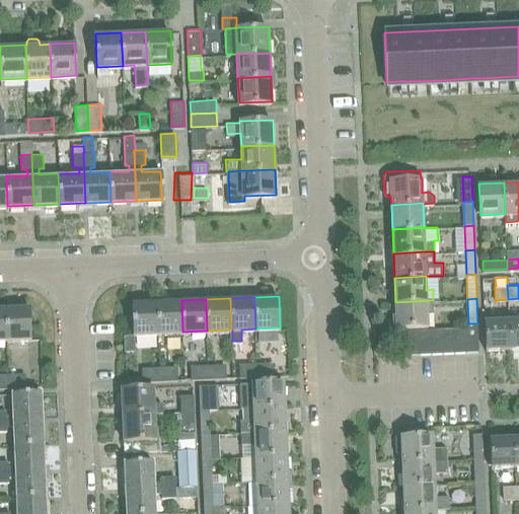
[(181,300),(157,301),(158,333),(182,332),(181,300)]
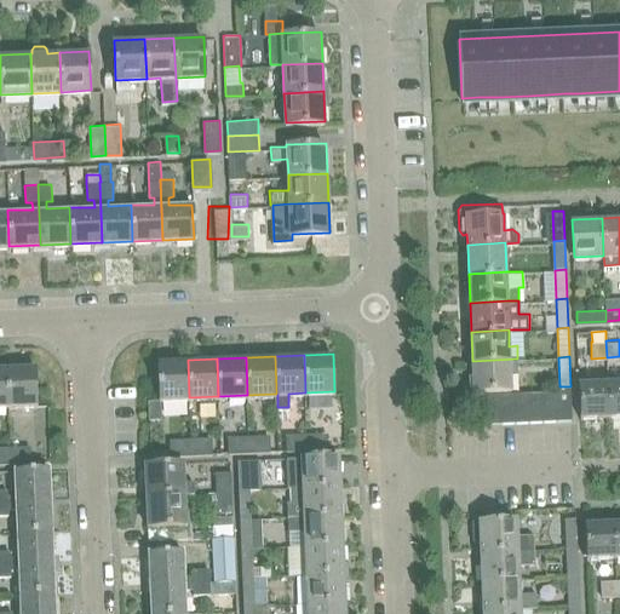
[(511,389),(510,372),(517,372),(517,359),(472,361),(474,390),(511,389)]
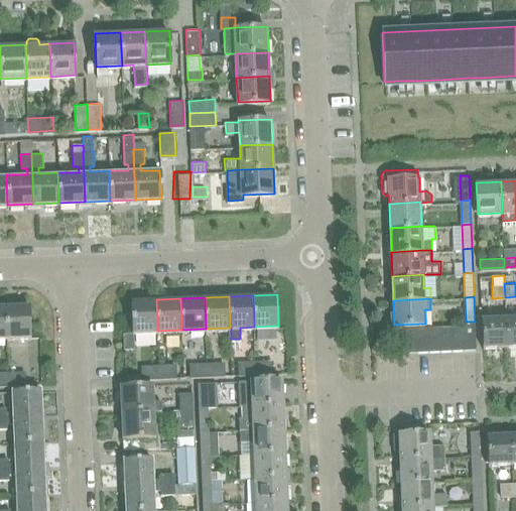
[(157,331),(156,299),(131,300),(133,332),(157,331)]
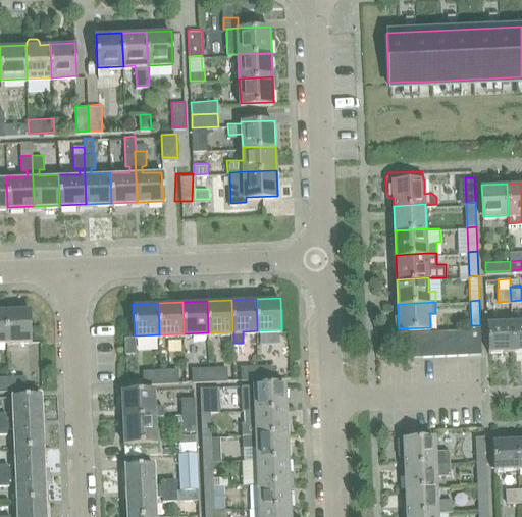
[(30,308),(5,309),(6,342),(32,341),(30,308)]
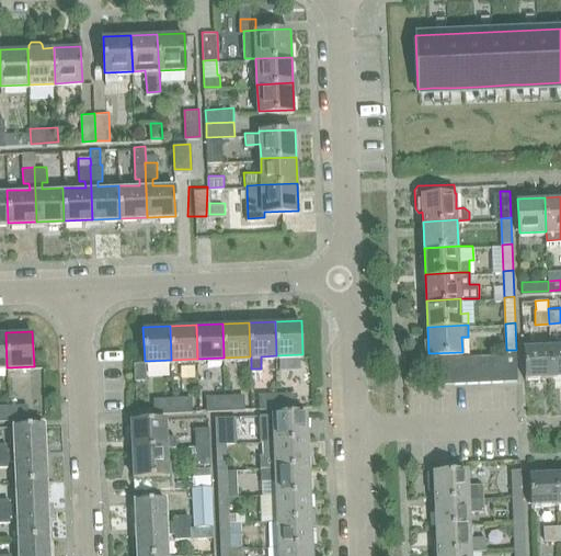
[(560,343),(550,344),(551,375),(560,374),(560,343)]
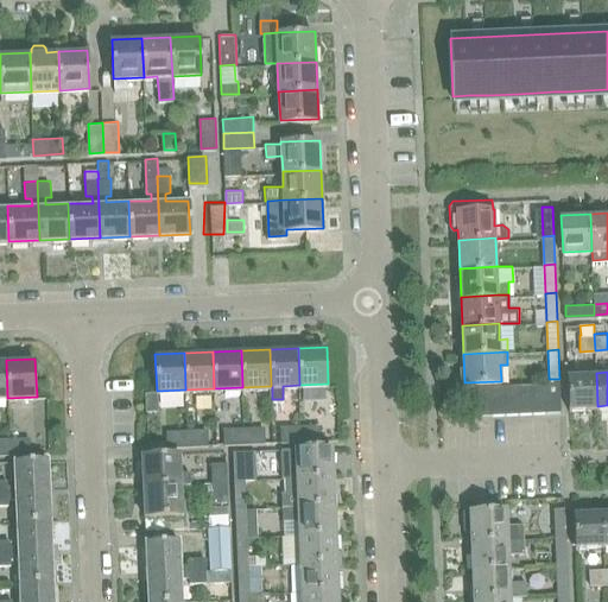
[(597,406),(596,373),(568,374),(569,407),(597,406)]
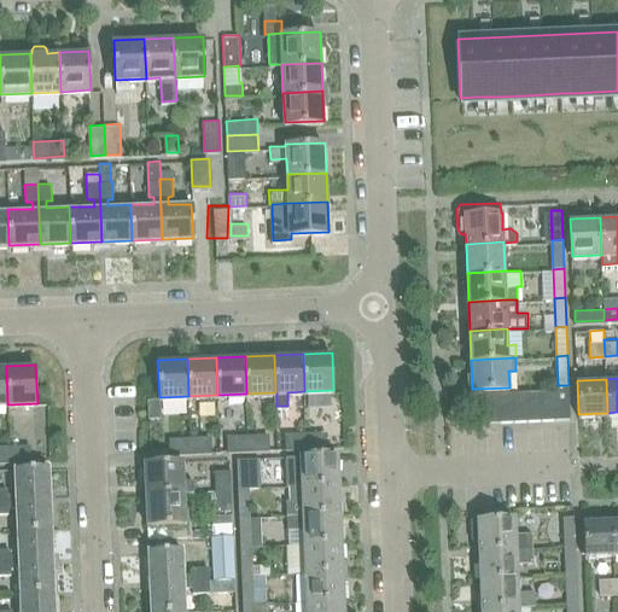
[(541,389),(542,418),(555,417),(554,388),(541,389)]
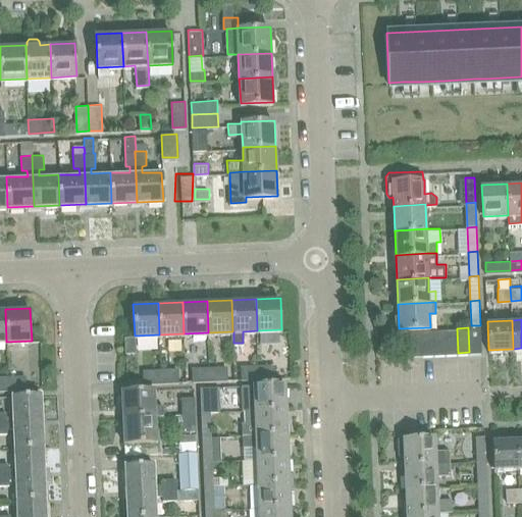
[(468,327),(469,352),(481,352),(480,327),(468,327)]
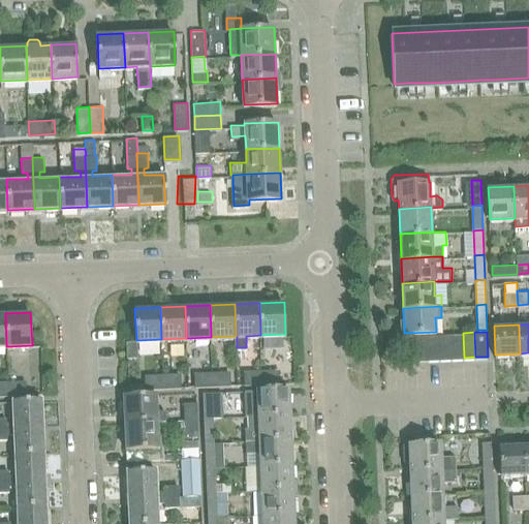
[(439,334),(440,359),(452,358),(450,333),(439,334)]
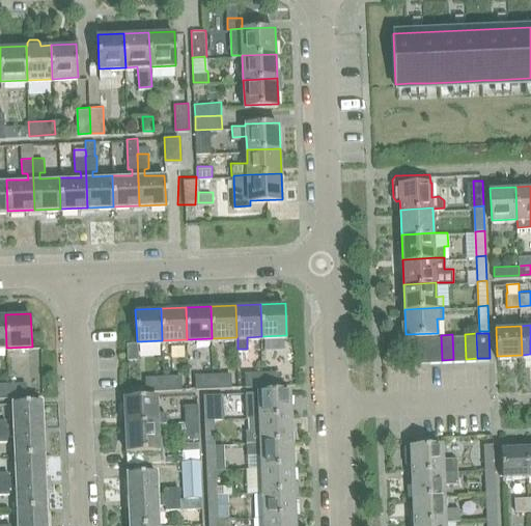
[(452,334),(453,359),(466,359),(465,334),(452,334)]
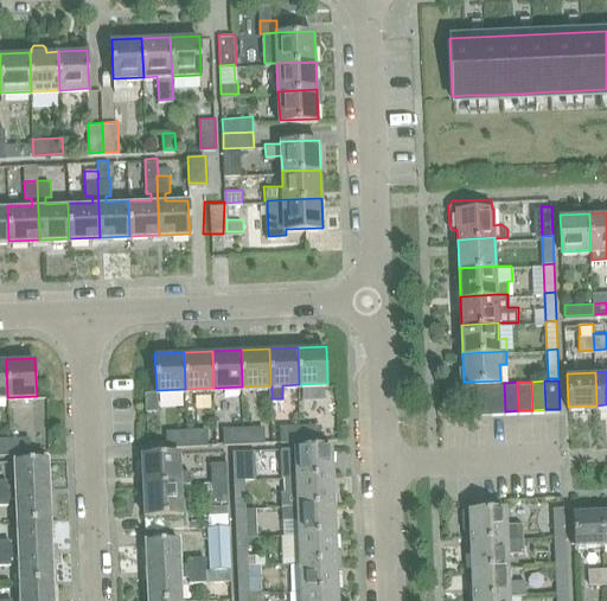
[(491,383),(477,384),(478,413),(492,411),(491,383)]
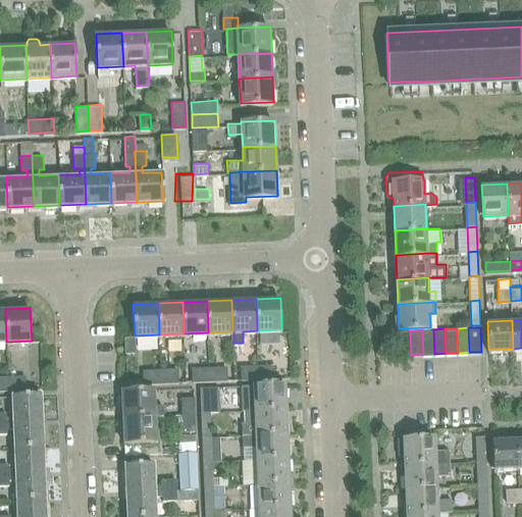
[(422,329),(423,354),(434,354),(433,329),(422,329)]
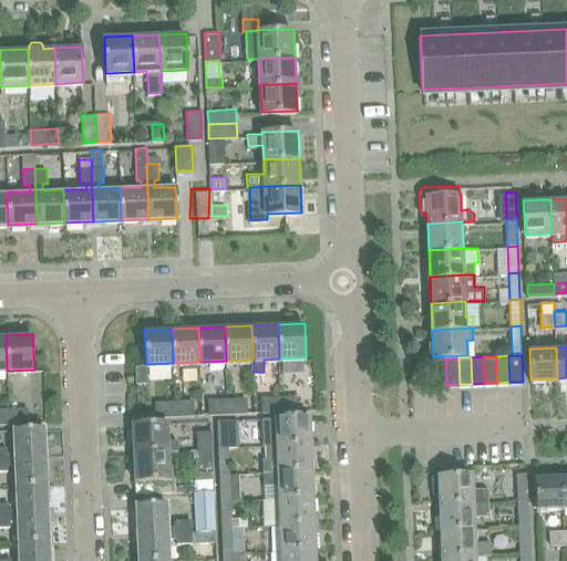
[(299,408),(299,394),(280,395),(281,409),(299,408)]
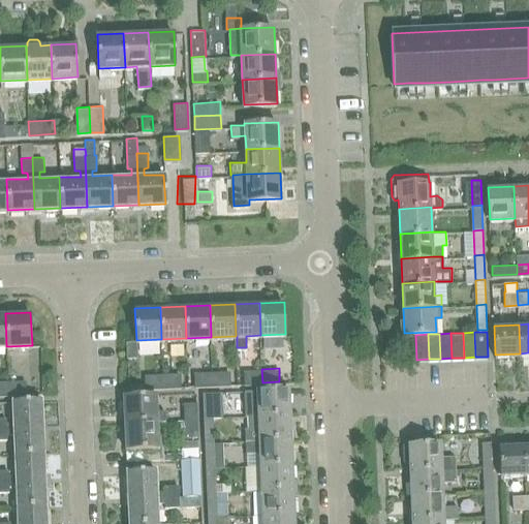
[(244,383),(262,382),(261,369),(244,369),(244,383)]
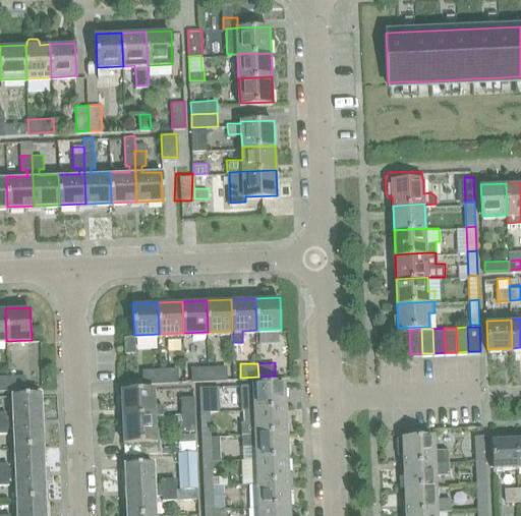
[(209,365),(210,379),(227,378),(226,364),(209,365)]
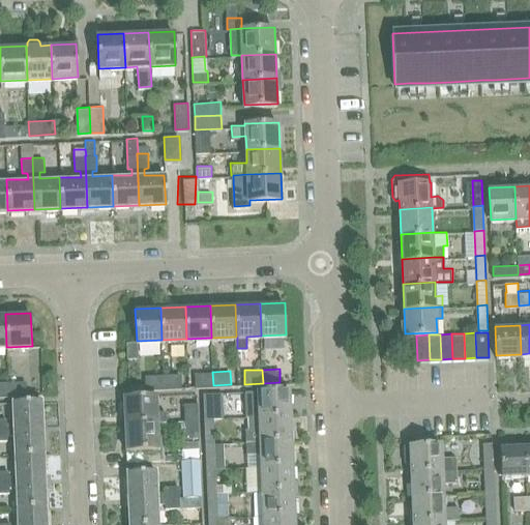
[(196,386),(213,385),(212,372),(195,373),(196,386)]
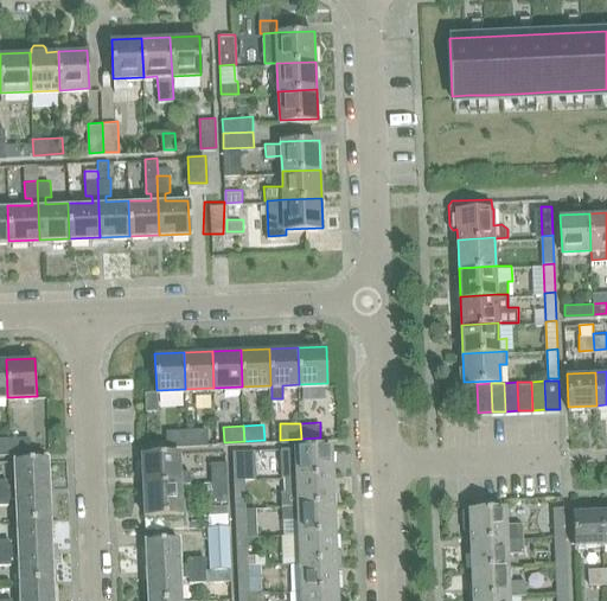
[(186,428),(187,443),(208,442),(206,427),(186,428)]
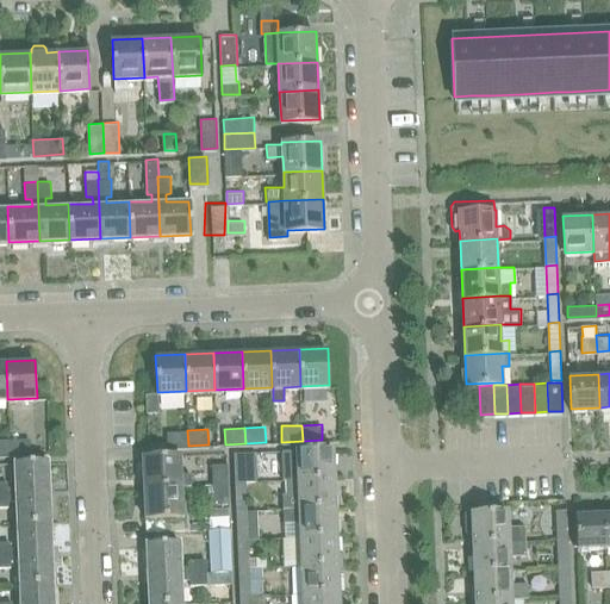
[(168,446),(188,446),(187,430),(167,430),(168,446)]
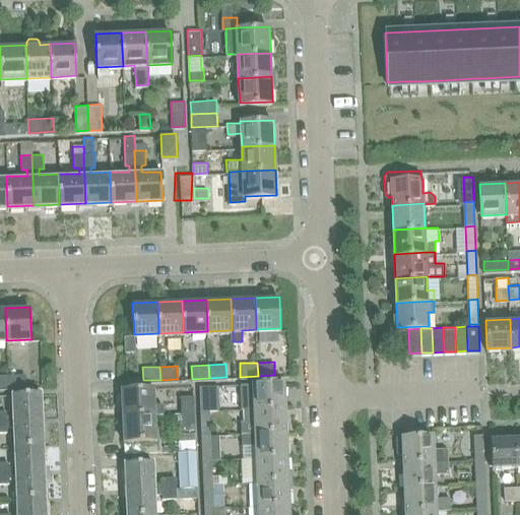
[(8,374),(0,373),(0,387),(8,387),(8,374)]
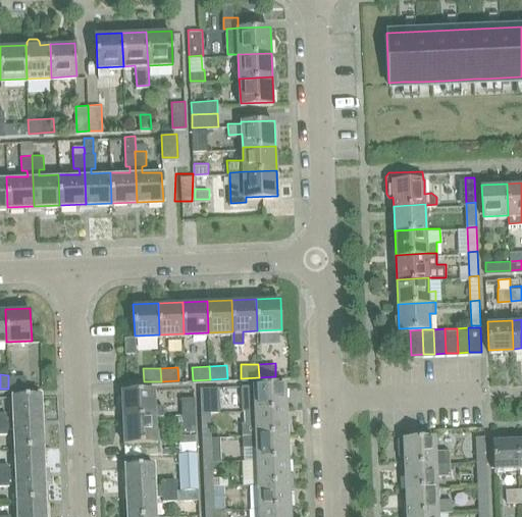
[(25,388),(25,374),(8,375),(8,389),(25,388)]
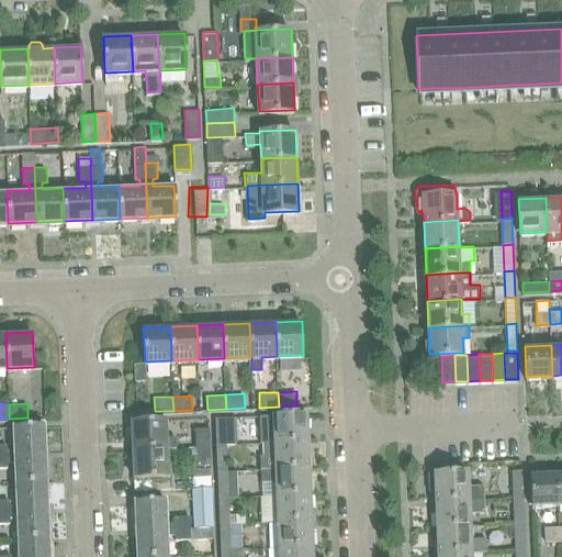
[(261,442),(262,441),(307,438),(306,412),(271,414),(271,413),(260,414),(261,442)]
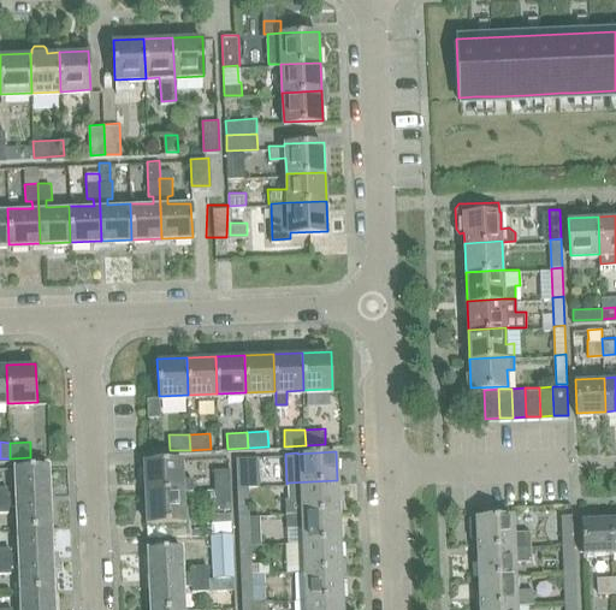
[(236,455),(237,485),(248,485),(247,455),(236,455)]
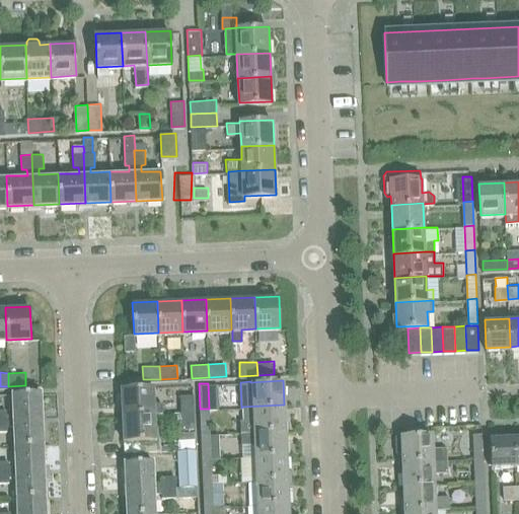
[(122,386),(123,413),(154,412),(161,411),(161,401),(154,401),(153,384),(122,386)]
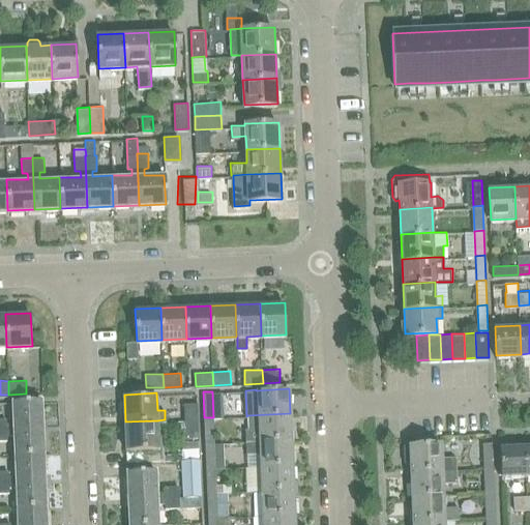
[(0,416),(0,427),(42,426),(41,399),(12,401),(13,421),(6,423),(6,417),(0,416)]
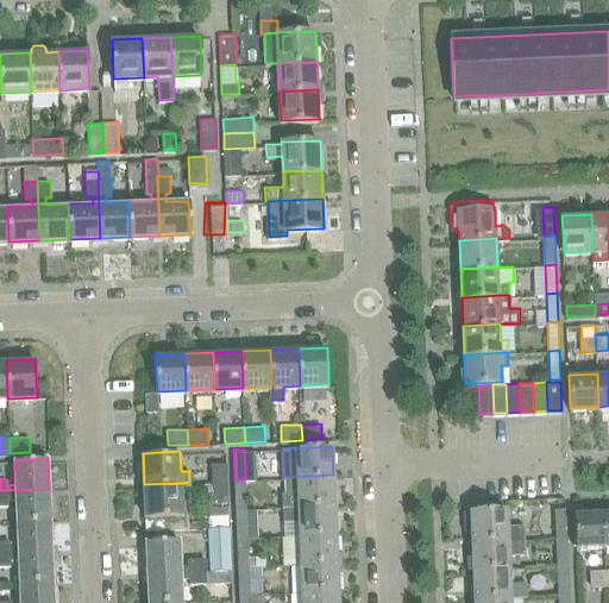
[(212,482),(227,482),(226,462),(211,463),(212,482)]
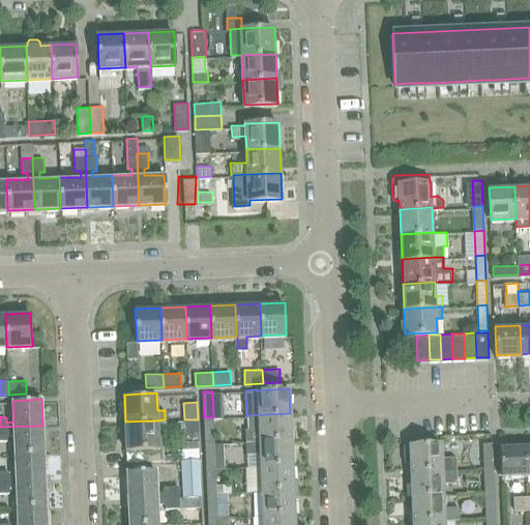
[(245,427),(246,440),(291,438),(290,413),(247,415),(248,427),(245,427)]
